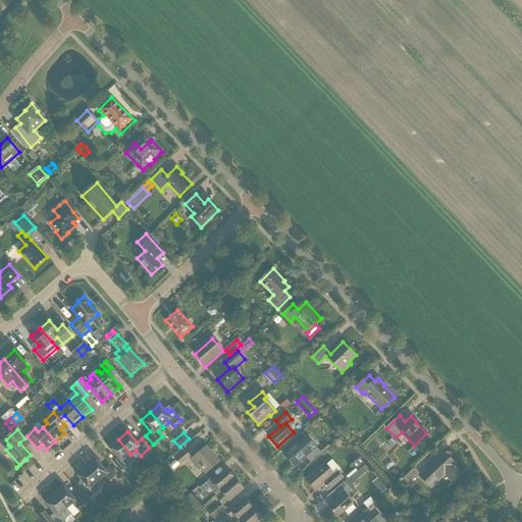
[(306,437),(285,456),(295,467),(306,458),(311,463),(322,454),(317,448),(316,449),(306,437)]
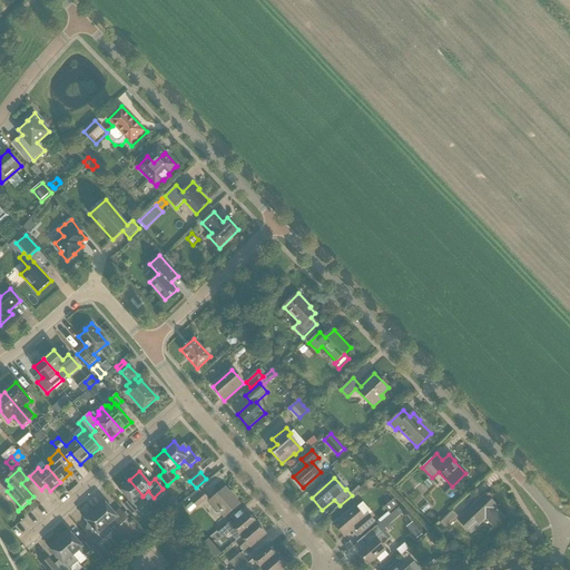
[(143,495),(129,480),(119,489),(129,501),(124,505),(133,516),(141,508),(141,505),(137,501),(143,497),(143,495)]
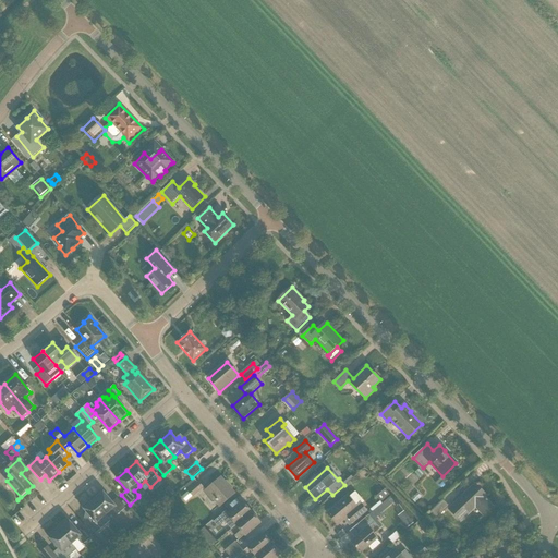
[(415,473),(421,478),(424,475),(419,470),(415,473)]
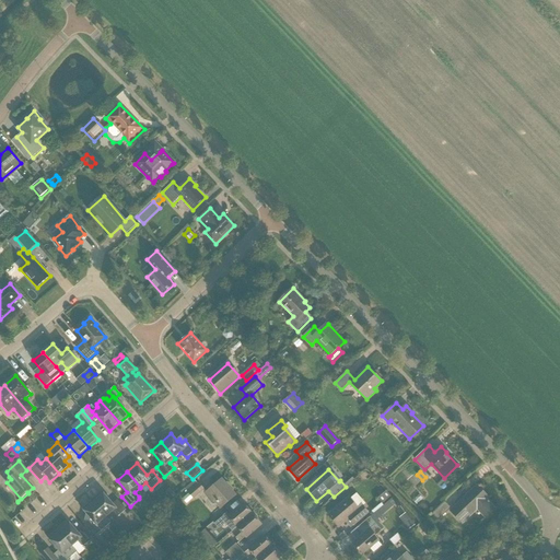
[(221,480),(207,492),(211,498),(210,499),(209,500),(212,503),(214,503),(218,501),(222,508),(235,496),(231,491),(233,489),(233,487),(231,483),(229,483),(226,486),(221,480)]
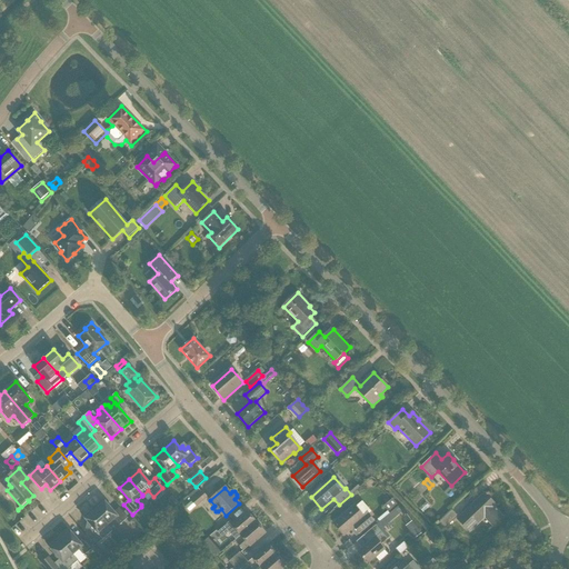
[(203,491),(192,501),(186,507),(190,511),(197,506),(208,497),(203,491)]
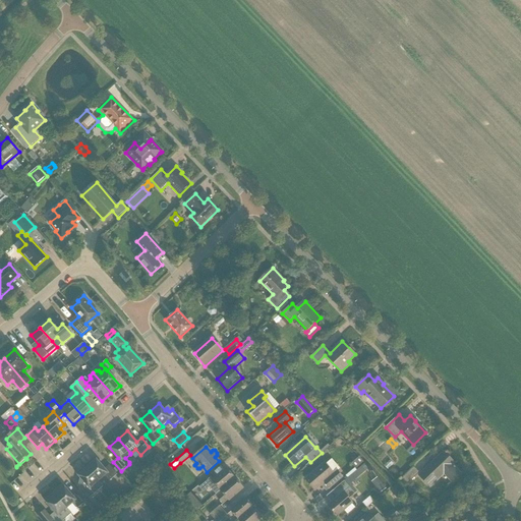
[(453,465),(454,463),(444,452),(419,475),(430,486),(446,472),(453,480),(460,473),(453,465)]
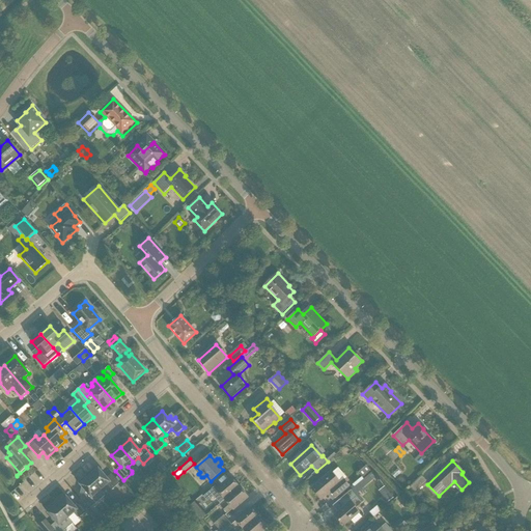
[(157,467),(163,473),(167,470),(161,464),(157,467)]
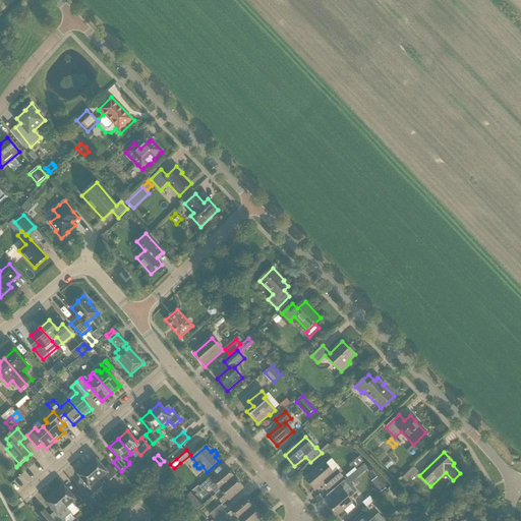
[(358,466),(364,461),(359,455),(353,460),(358,466)]
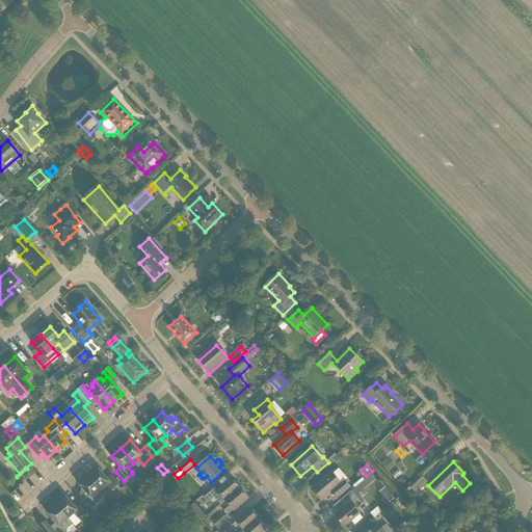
[(101,491),(106,486),(111,491),(120,484),(111,475),(107,479),(97,468),(87,476),(101,491)]
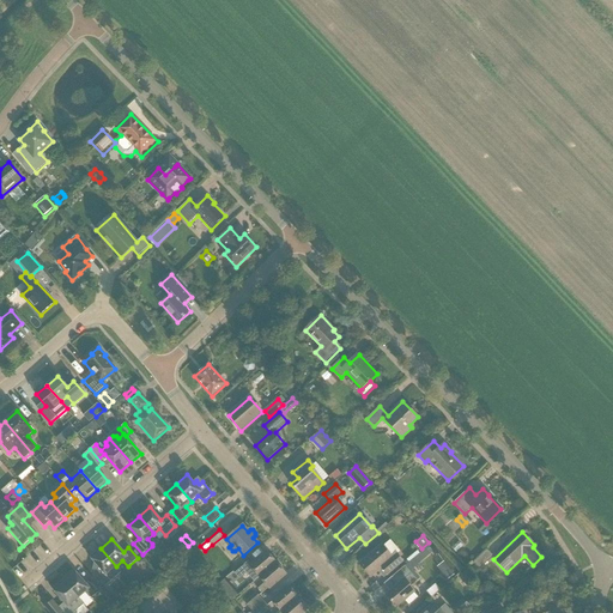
[(101,548),(90,558),(102,571),(96,576),(105,587),(115,577),(122,572),(116,566),(101,548)]
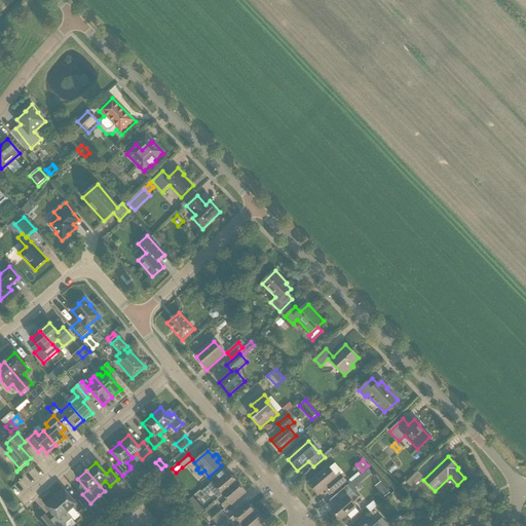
[(341,476),(335,481),(326,471),(309,485),(317,495),(327,487),(333,493),(346,482),(341,476)]
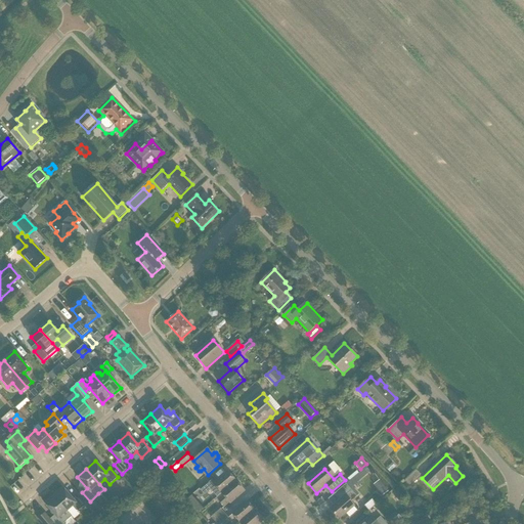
[(417,470),(405,480),(410,486),(423,476),(417,470)]
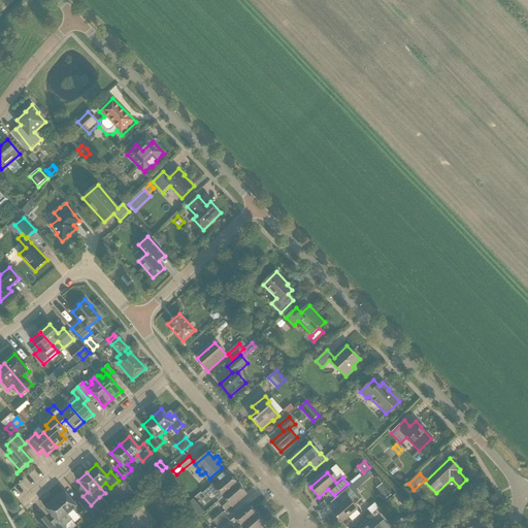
[(230,474),(211,491),(213,493),(212,493),(215,495),(219,492),(224,497),(238,485),(230,474)]
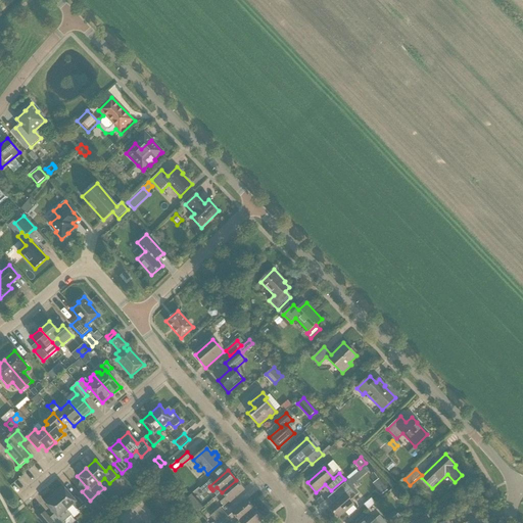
[(352,485),(357,482),(352,477),(345,483),(335,492),(340,498),(329,508),(338,519),(354,506),(350,501),(357,495),(350,489),(353,486),(352,485)]
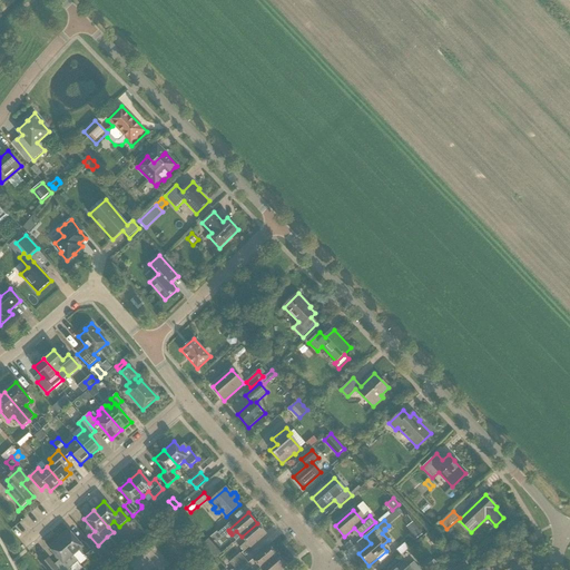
[(406,528),(416,540),(423,534),(413,522),(406,528)]
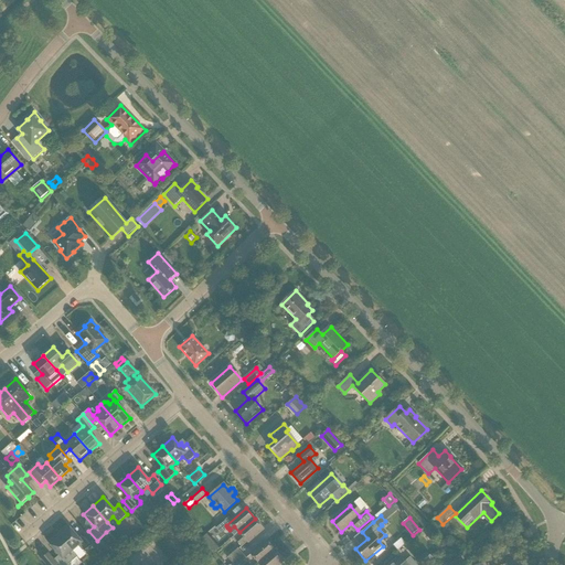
[(264,529),(255,519),(240,532),(244,537),(238,542),(242,547),(264,529)]
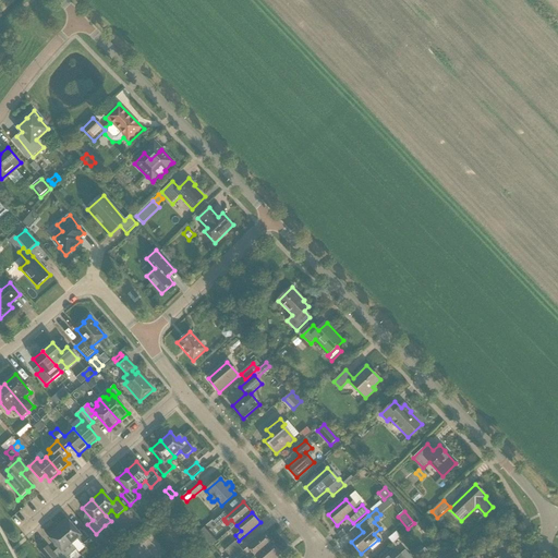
[(220,514),(209,524),(215,530),(225,521),(226,521),(220,514)]
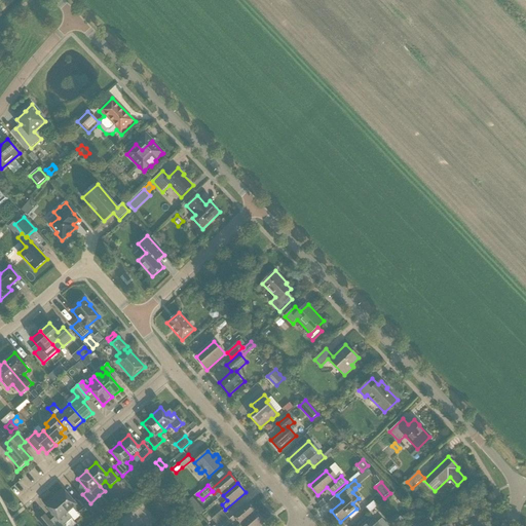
[(54,498),(68,514),(73,509),(77,513),(79,513),(86,506),(78,497),(74,501),(64,490),(54,498)]
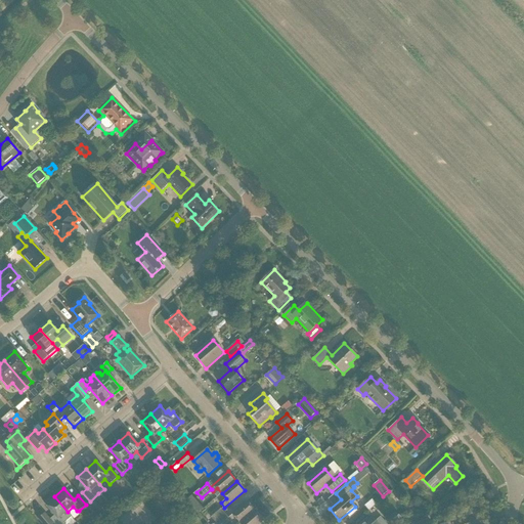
[(113,497),(118,504),(126,497),(121,491),(113,497)]
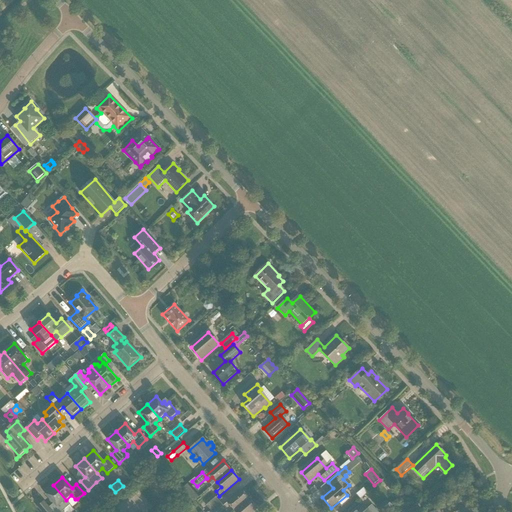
[(53,485),(44,493),(54,503),(49,507),(52,511),(62,511),(70,505),(66,500),(53,485)]
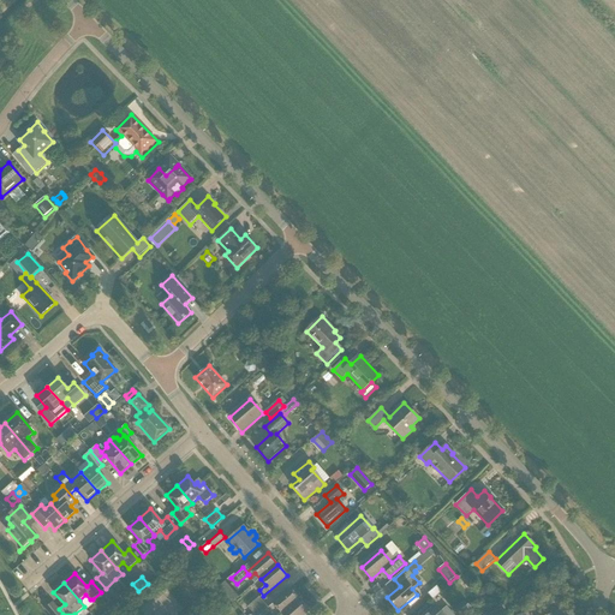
[(224,589),(234,601),(239,596),(230,584),(224,589)]
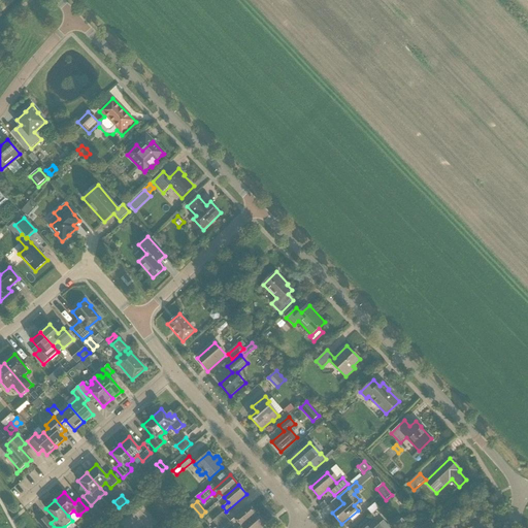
[(250,505),(235,518),(243,527),(258,515),(250,505)]
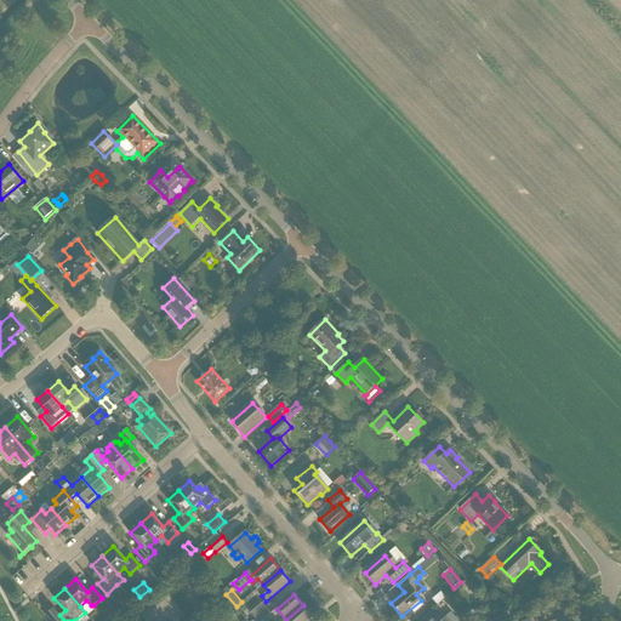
[(117,608),(121,614),(131,605),(126,599),(117,608)]
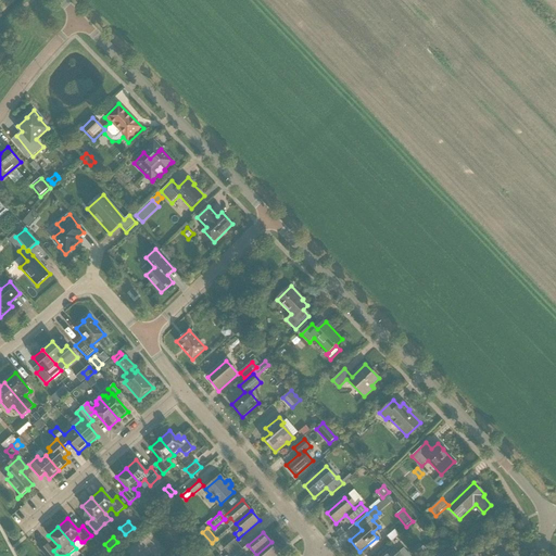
[(240,545),(235,540),(225,548),(229,554),(240,545)]
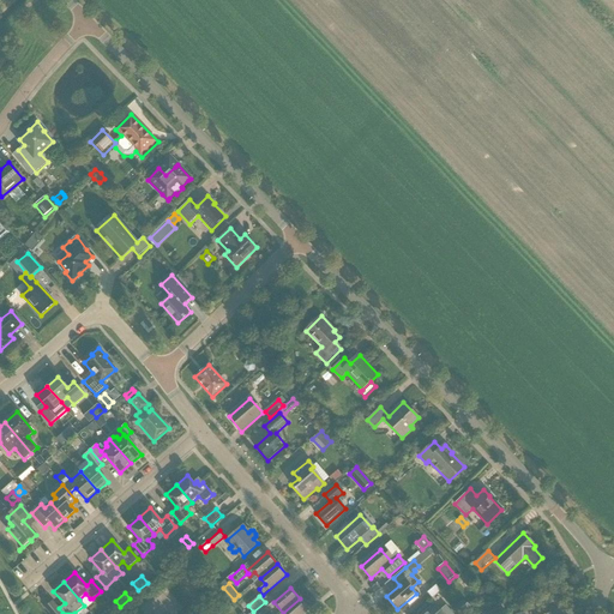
[(283,613),(302,613),(309,609),(300,599),(283,613)]
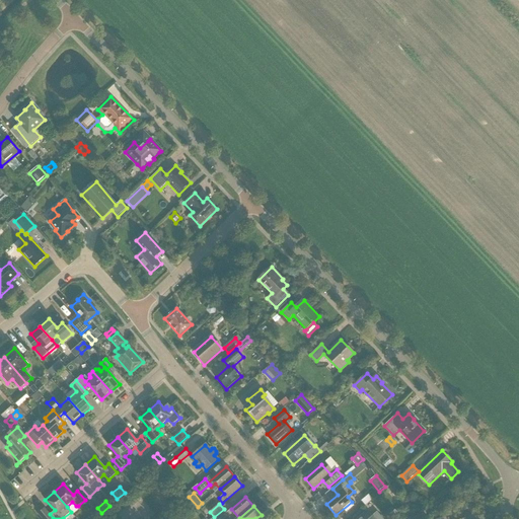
[(53,518),(45,508),(38,514),(42,518),(53,518)]
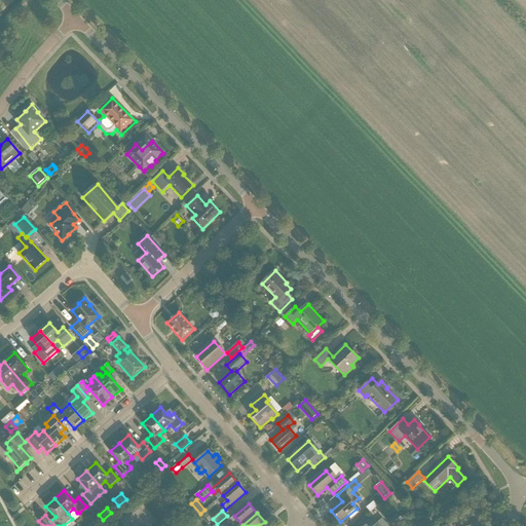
[(223,525),(231,520),(227,516),(217,524),(218,525),(223,525)]
